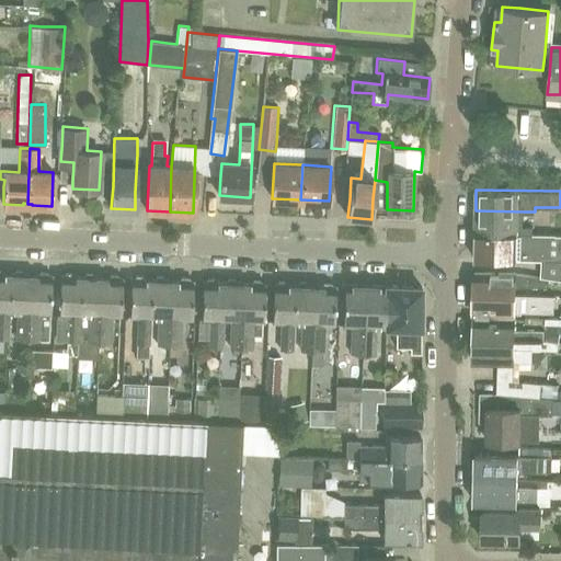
[(474,232),(516,233),(533,233),(533,227),(523,227),(524,212),(476,210),(474,232)]
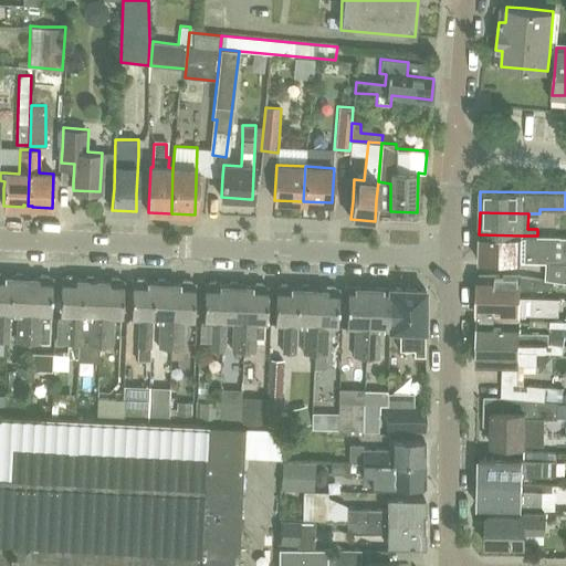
[(479,234),(479,261),(521,261),(554,262),(554,236),(537,236),(521,236),(479,234)]
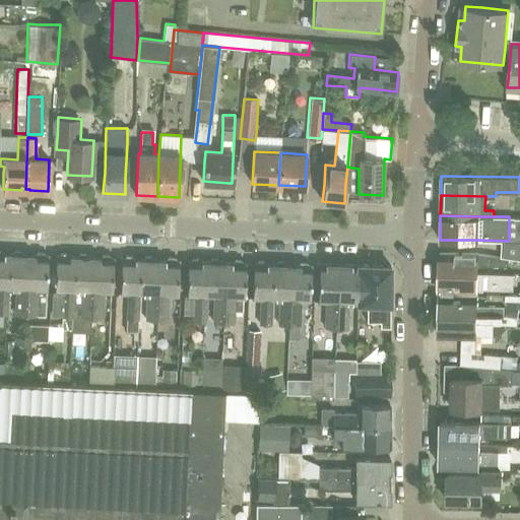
[(0,313),(6,314),(7,289),(9,253),(2,253),(1,250),(0,250),(0,313)]
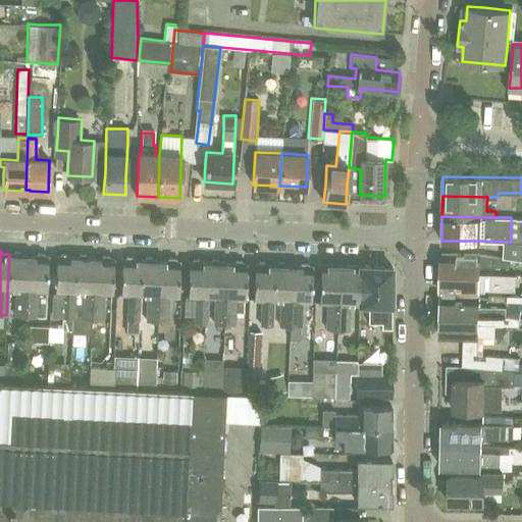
[(13,254),(9,254),(7,291),(16,291),(15,315),(27,315),(29,255),(21,254),(20,252),(14,252),(13,254)]
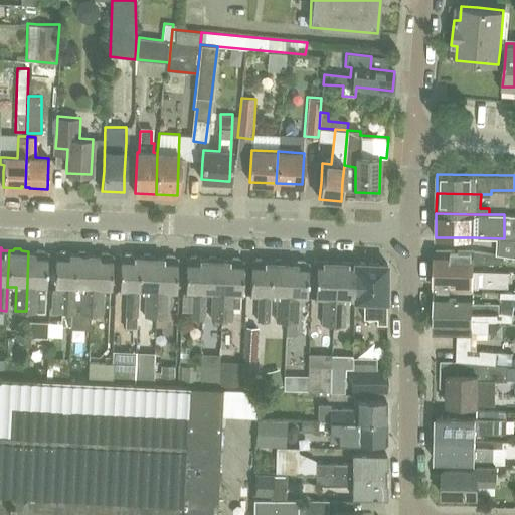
[(28,251),(26,311),(45,312),(46,288),(46,269),(47,252),(43,252),(43,249),(37,249),(35,251),(28,251)]
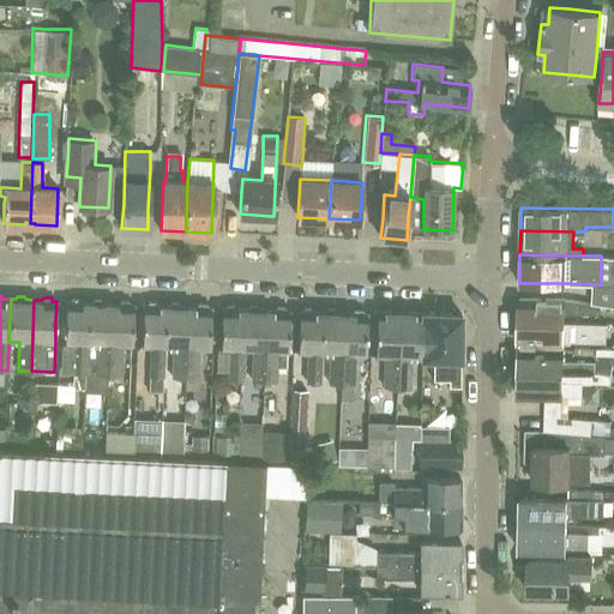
[(518,312),(518,321),(565,323),(565,312),(600,313),(600,305),(565,299),(539,298),(519,298),(518,312)]
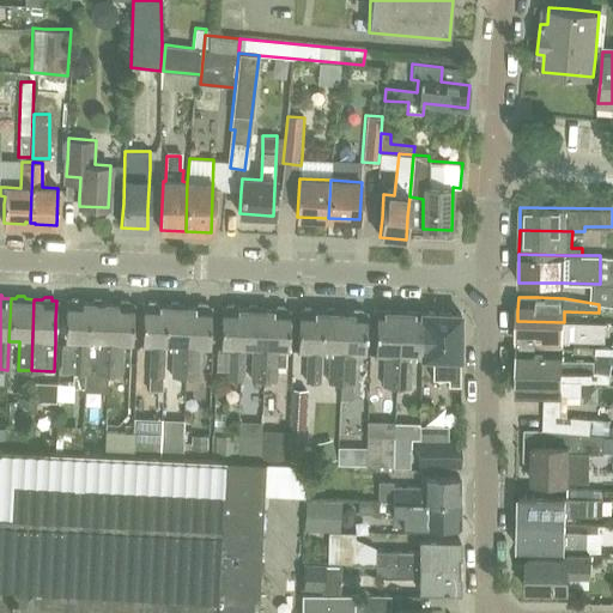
[(80,301),(79,298),(72,298),(71,301),(66,301),(66,320),(65,343),(74,343),(73,372),(85,372),(85,363),(86,344),(87,302),(80,301)]
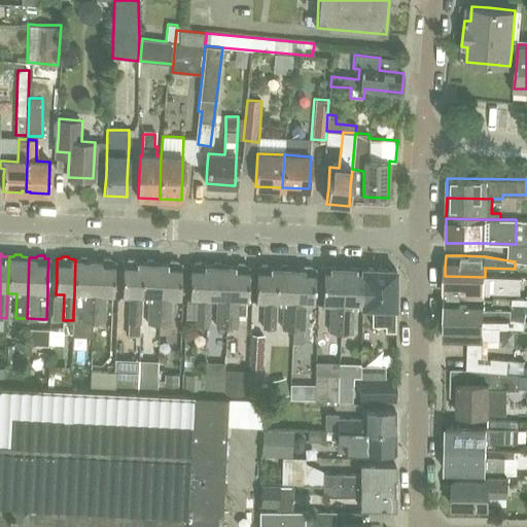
[(75,259),(74,295),(73,312),(81,312),(81,320),(92,321),(96,259),(89,259),(88,257),(80,256),(79,259),(75,259)]
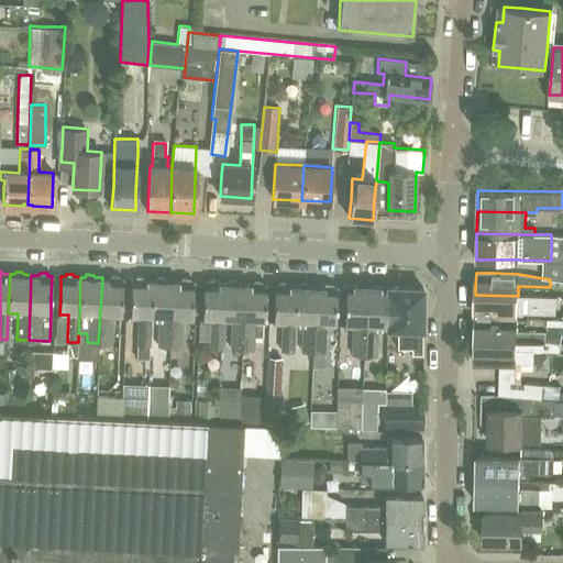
[(119,278),(118,275),(111,275),(110,278),(102,277),(98,343),(109,343),(110,317),(121,317),(122,296),(123,278),(119,278)]
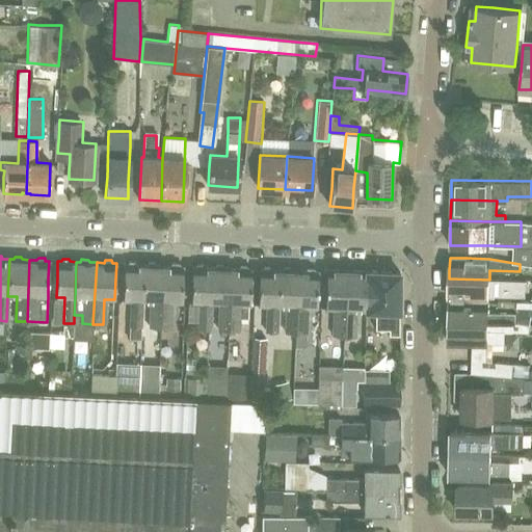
[(140,327),(141,302),(142,264),(136,264),(135,261),(129,261),(128,264),(125,263),(124,280),(123,301),(130,301),(129,327),(140,327)]
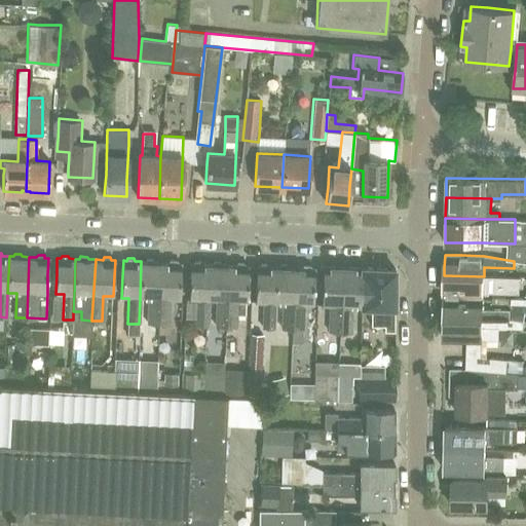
[(146,261),(141,261),(140,299),(149,299),(148,324),(159,325),(161,262),(154,262),(153,259),(147,259),(146,261)]
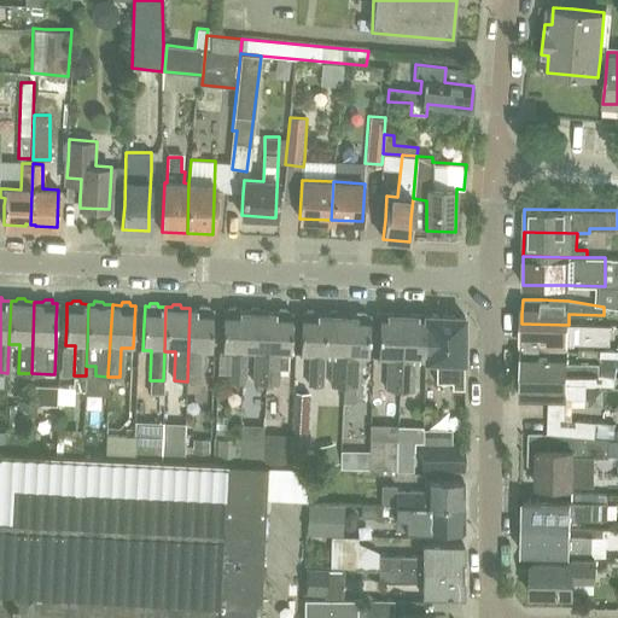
[(198,308),(190,308),(187,382),(199,382),(200,353),(211,353),(213,328),(213,309),(209,308),(208,305),(199,305),(198,308)]
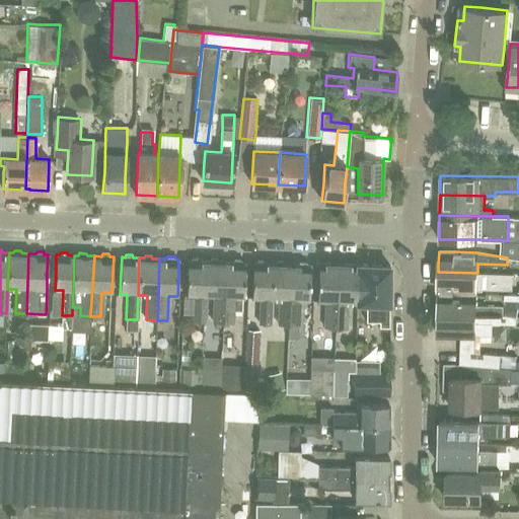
[(188,260),(187,276),(187,295),(195,296),(194,321),(205,321),(206,297),(206,261),(200,261),(199,257),(193,257),(191,260),(188,260)]
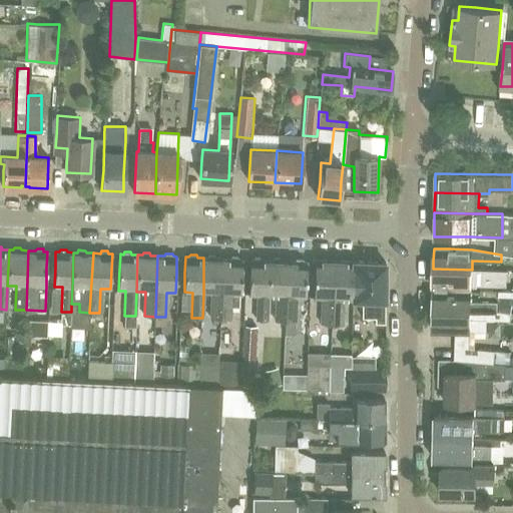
[(207,258),(203,258),(203,294),(212,294),(211,319),(220,319),(223,259),(215,258),(214,255),(208,254),(207,258)]
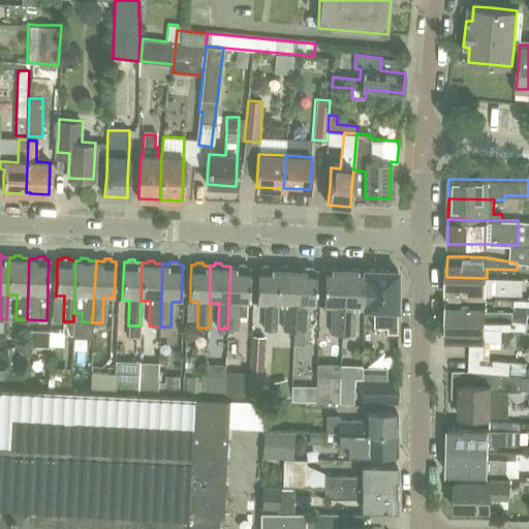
[(246,267),(245,263),(239,263),(238,267),(230,267),(227,329),(238,329),(239,317),(247,317),(247,304),(248,304),(249,283),(250,267),(246,267)]
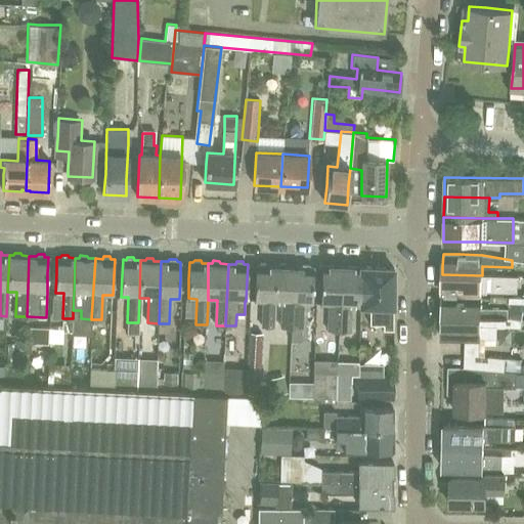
[(266,262),(260,262),(259,265),(256,264),(254,280),(254,302),(261,302),(260,328),(271,329),(272,303),(274,265),(267,265),(266,262)]
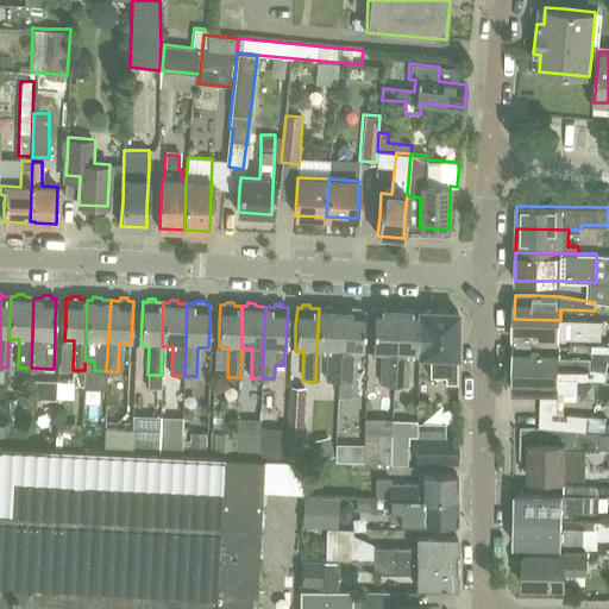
[(332,306),(325,306),(324,308),(319,308),(316,352),(327,352),(326,381),(339,382),(341,309),(333,309),(332,306)]
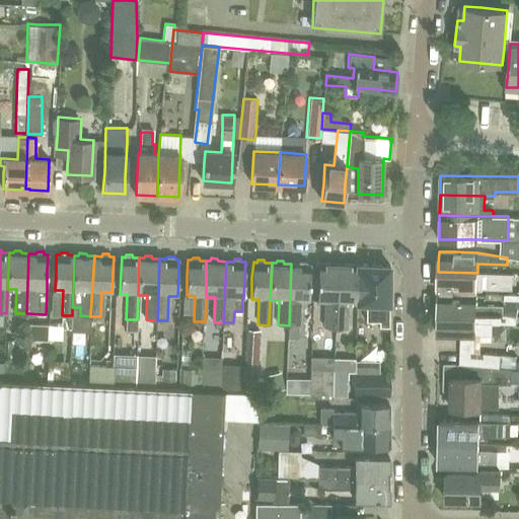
[(298,264),(291,264),(289,325),(300,325),(301,300),(309,301),(309,281),(310,265),(306,264),(306,262),(299,262),(298,264)]
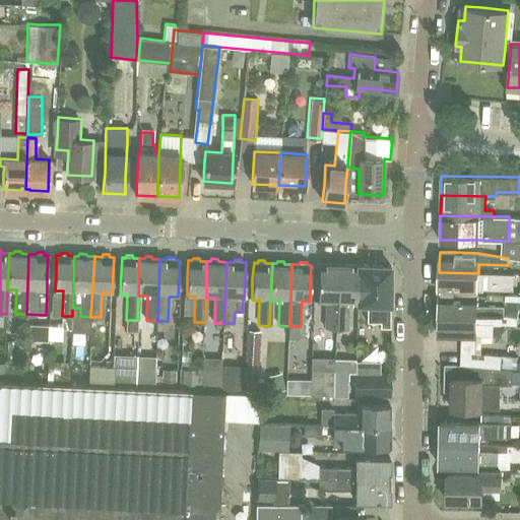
[(325,328),(336,328),(338,266),(332,265),(331,263),(319,262),(317,303),(326,303),(325,328)]
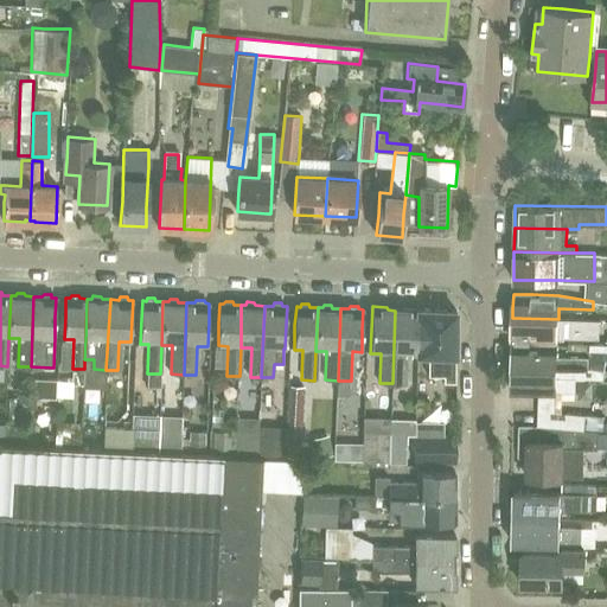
[(402,311),(395,311),(393,383),(406,384),(407,355),(417,355),(417,308),(403,308),(402,311)]
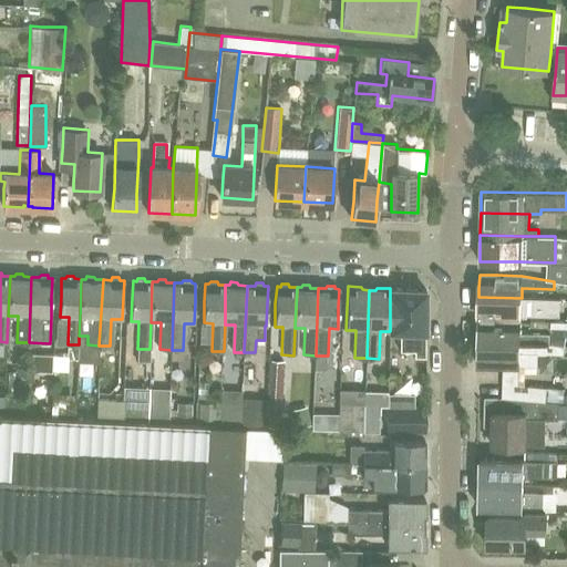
[(425,332),(426,332),(426,289),(390,288),(390,331),(401,331),(401,350),(414,350),(414,357),(425,357),(425,332)]
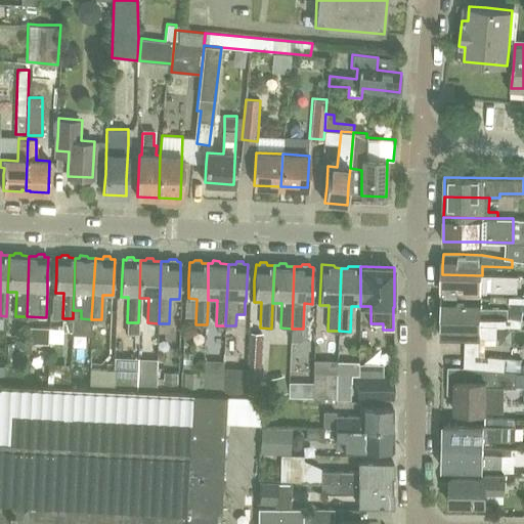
[(442,274),(442,293),(459,293),(481,293),(481,292),(486,292),(518,292),(518,276),(482,275),(442,274)]
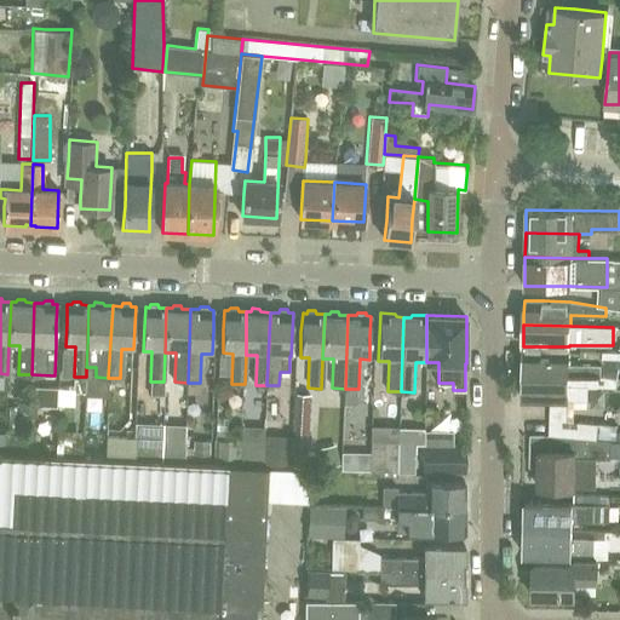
[(522,377),(601,378),(602,366),(568,366),(568,352),(541,351),(522,351),(522,377)]
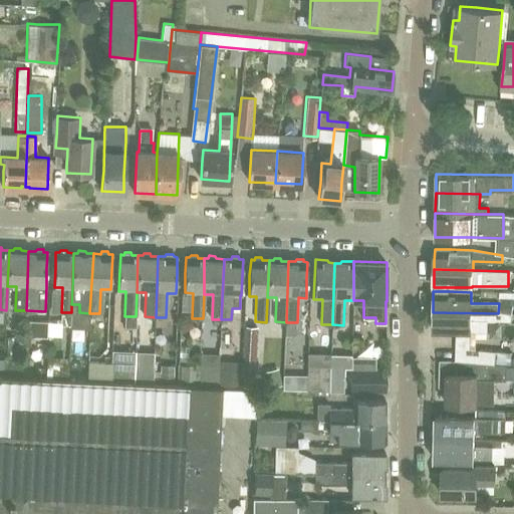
[(511,314),(498,313),(433,312),(433,329),(457,330),(457,331),(472,331),(476,332),(487,332),(487,320),(498,321),(511,321),(511,314)]
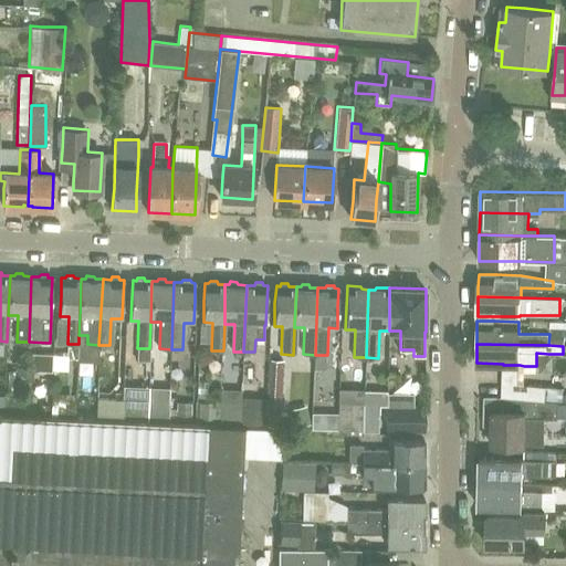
[(53,354),(29,353),(28,370),(52,371),(53,354)]
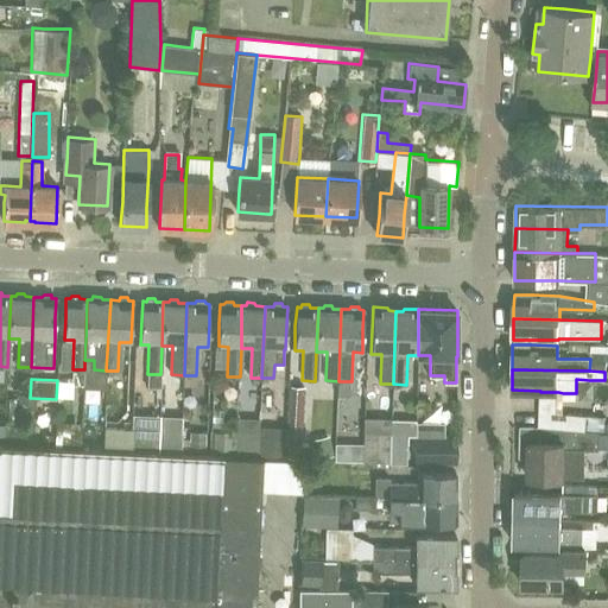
[(304,386),(290,385),(286,457),(310,458),(310,448),(301,447),(304,386)]
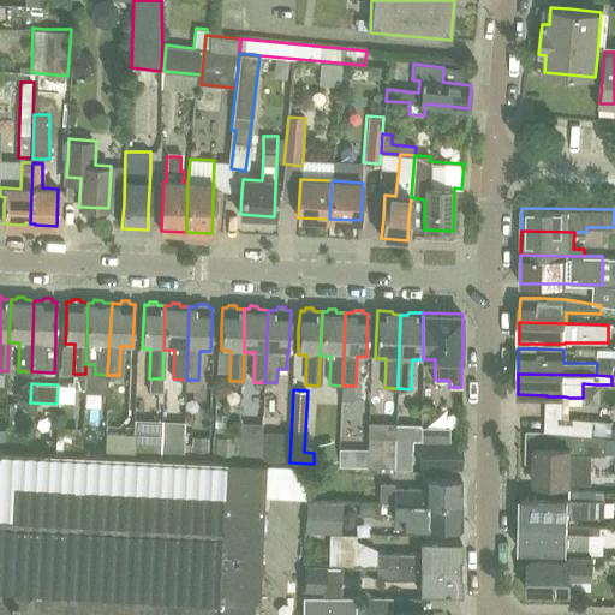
[(17,401),(7,401),(6,425),(16,425),(17,401)]
